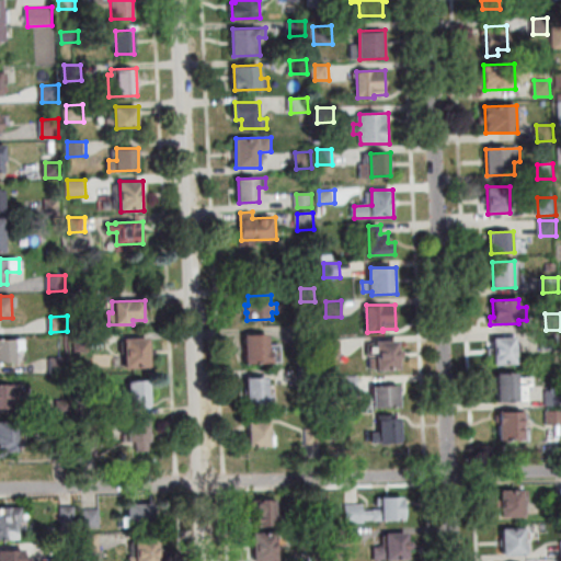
[(318,342),(304,343),(302,328),(317,327),(318,342)]
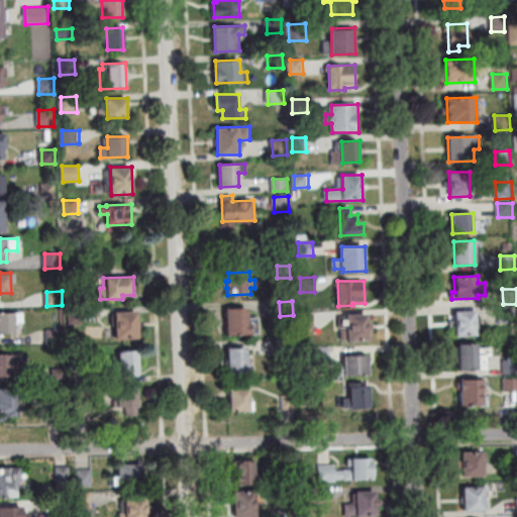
[(70,307),(83,307),(84,323),(70,324),(70,307)]
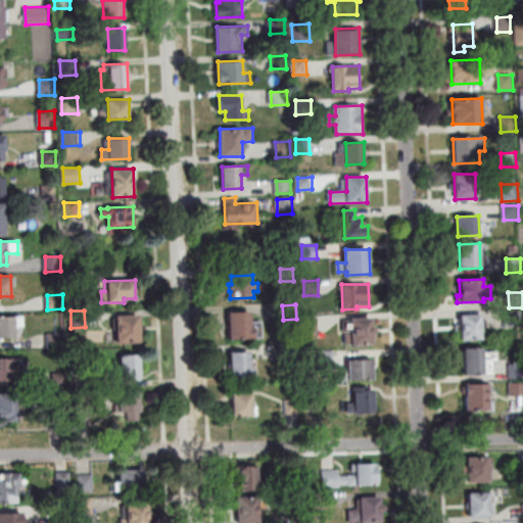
[(250,312),(251,327),(253,327),(254,338),(230,339),(229,313),(250,312)]
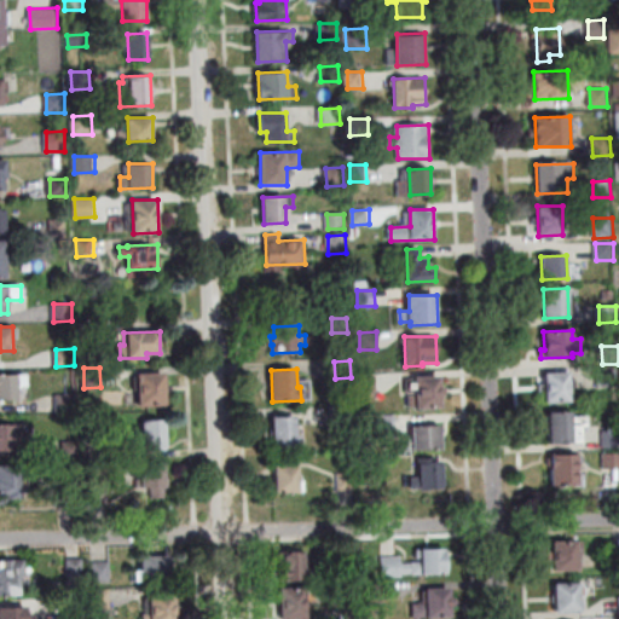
[(165,372),(166,406),(138,408),(137,374),(165,372)]
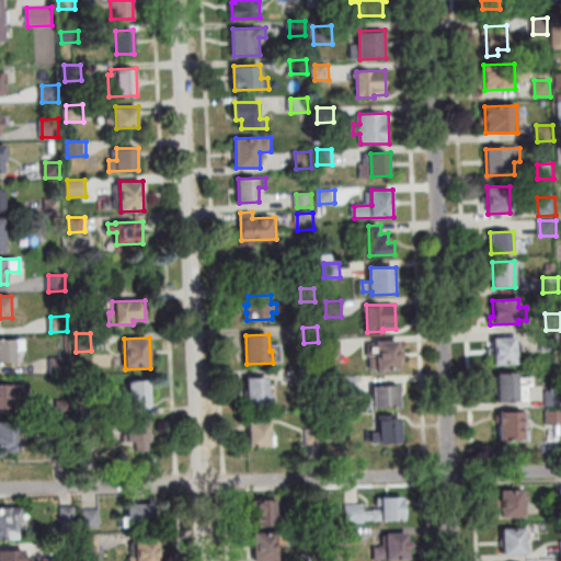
[(516,338),(516,365),(495,365),(494,339),(516,338)]
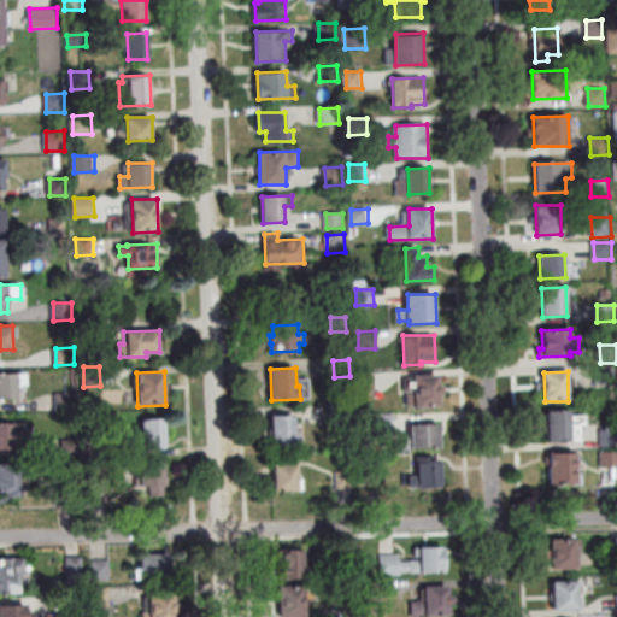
[(0,372),(27,372),(27,385),(17,385),(17,398),(0,398),(0,372)]
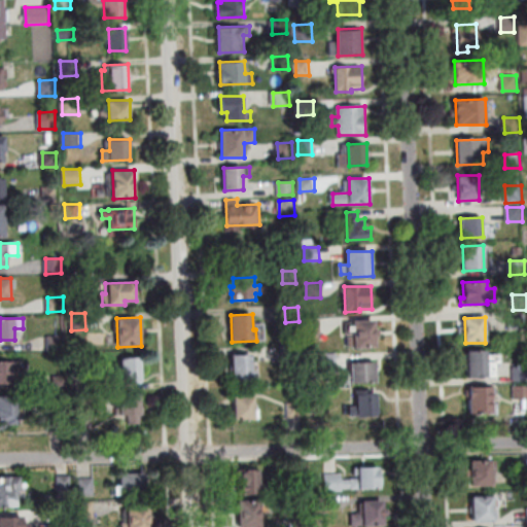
[(322,335),(307,336),(306,320),(321,320),(322,335)]
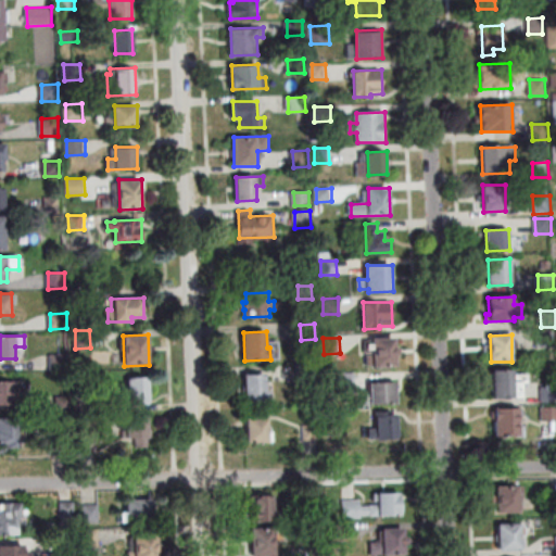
[(374,339),(396,338),(397,366),(375,367),(374,339)]
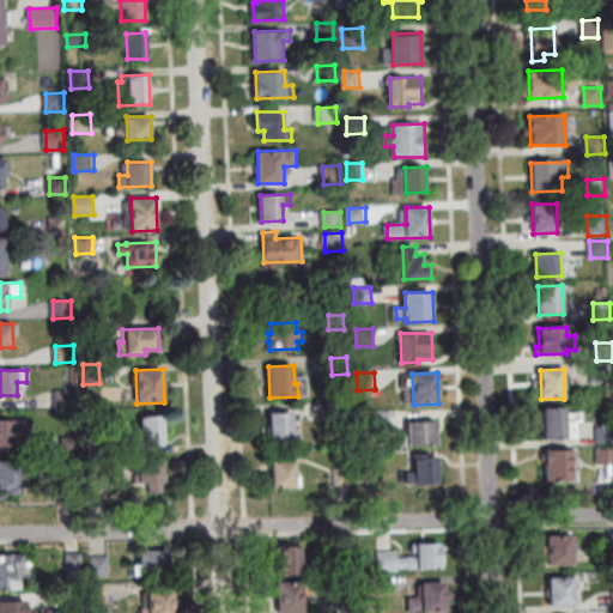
[(76,408),(58,408),(56,390),(74,390),(76,408)]
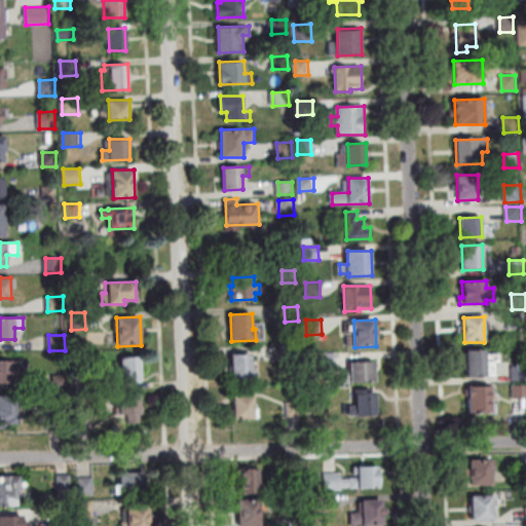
[(467,377),(466,351),(485,350),(486,362),(494,362),(494,376),(467,377)]
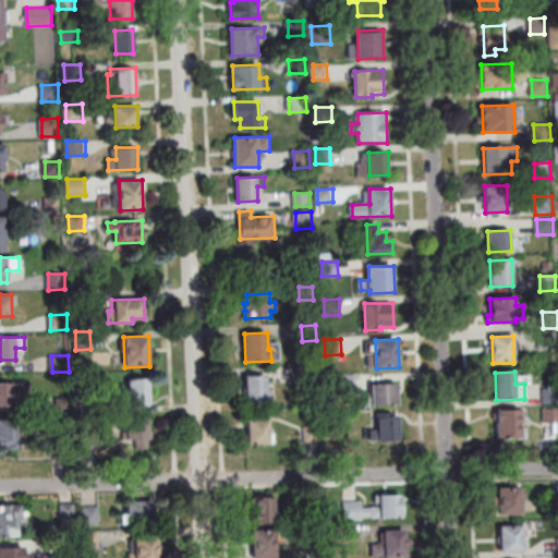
[(340,389),(340,375),(358,374),(358,389),(340,389)]
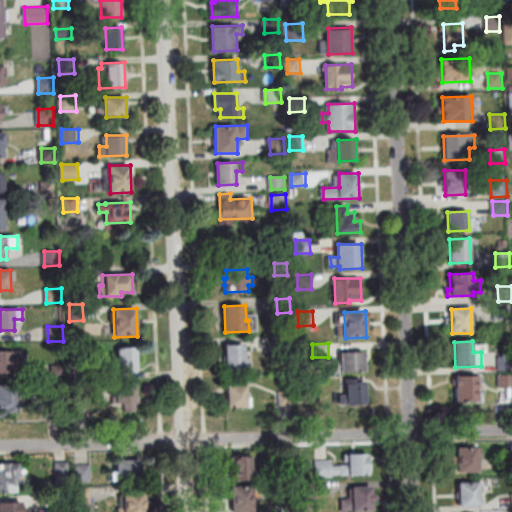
[(225,345),(244,345),(245,370),(226,370),(225,345)]
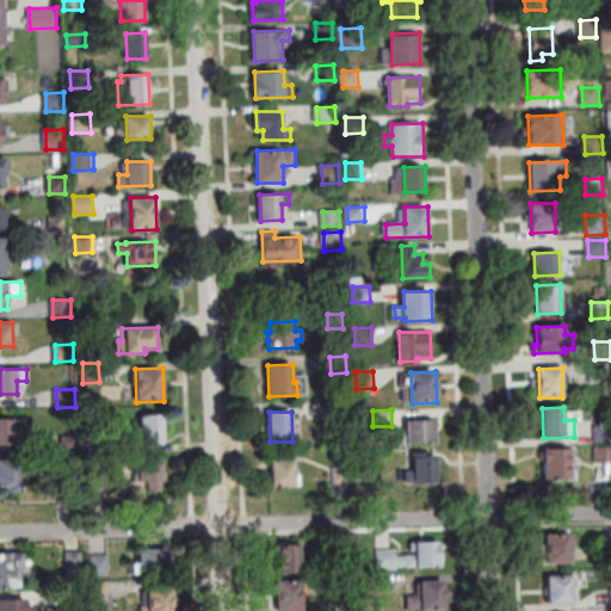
[(162,414),(164,444),(141,445),(141,415),(162,414)]
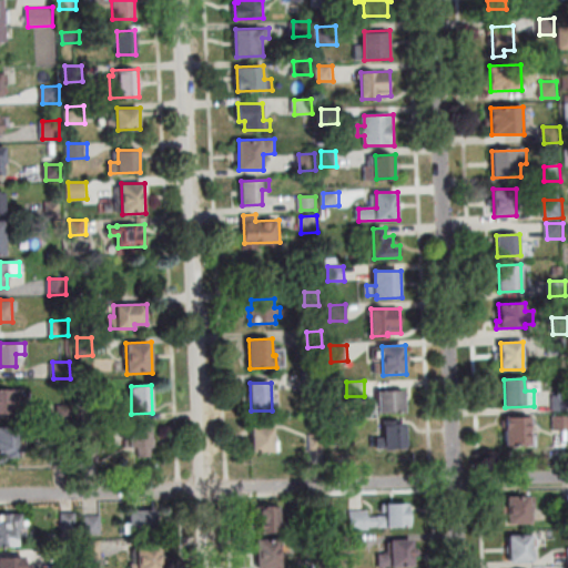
[(0,389),(22,389),(23,406),(12,407),(12,413),(0,414),(0,389)]
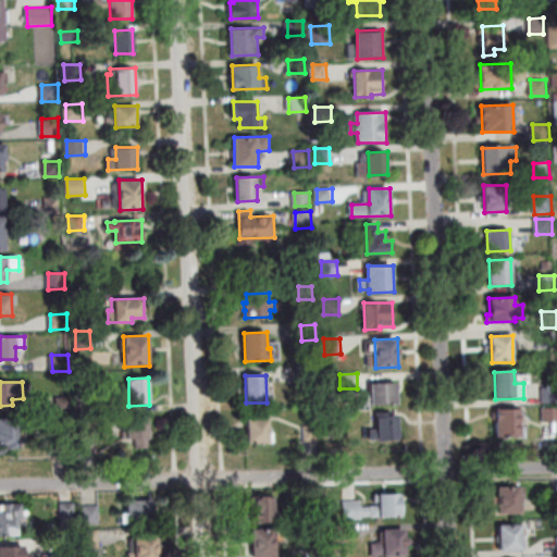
[(397,383),(398,405),(364,406),(364,395),(371,395),(371,384),(397,383)]
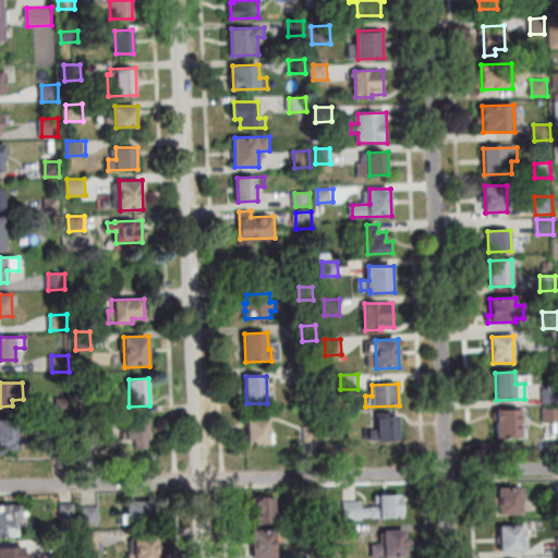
[(544,389),(557,388),(557,403),(545,404),(544,389)]
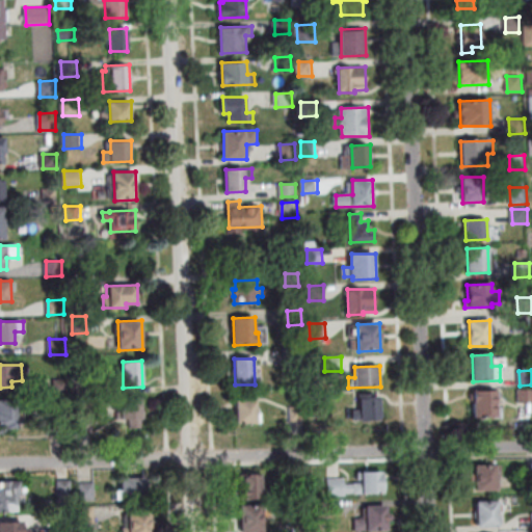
[(54,380),(68,380),(69,394),(55,395),(54,380)]
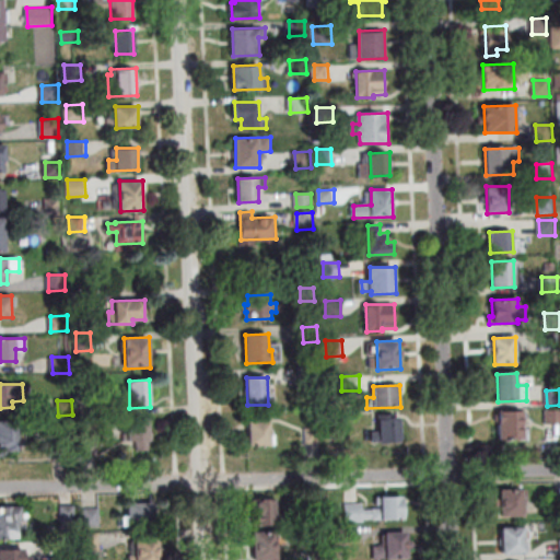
[(559,410),(559,423),(547,424),(547,411),(559,410)]
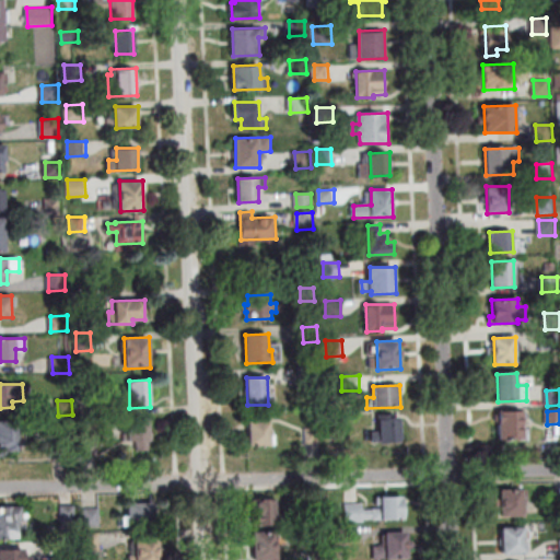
[(524,439),(499,440),(498,411),(523,411),(524,439)]
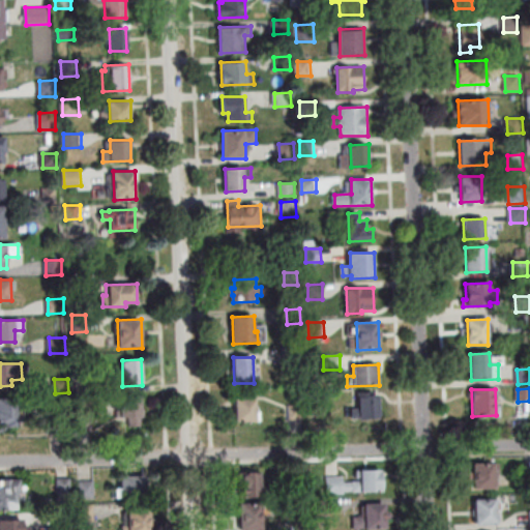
[(379,392),(380,418),(354,419),(353,409),(360,409),(359,393),(379,392)]
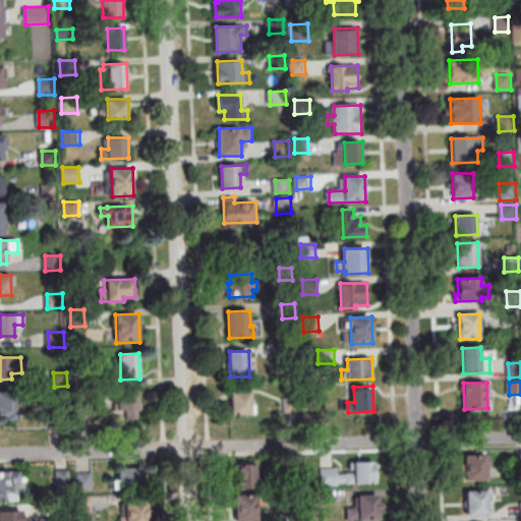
[(139,419),(127,419),(127,410),(119,410),(118,390),(138,389),(139,419)]
